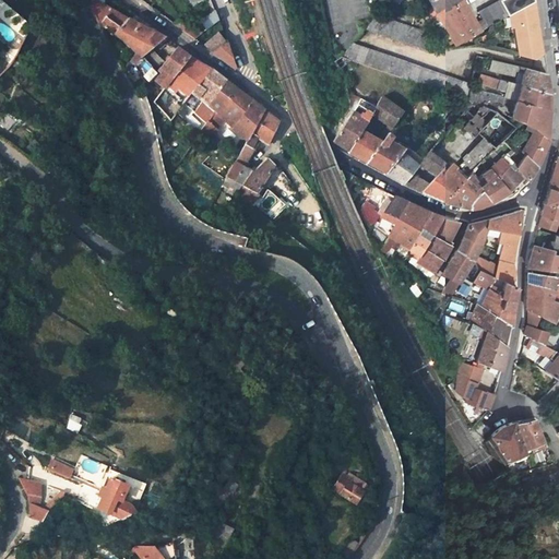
[(126,19),(87,0),(86,0),(86,1),(99,26),(113,36),(126,19)]
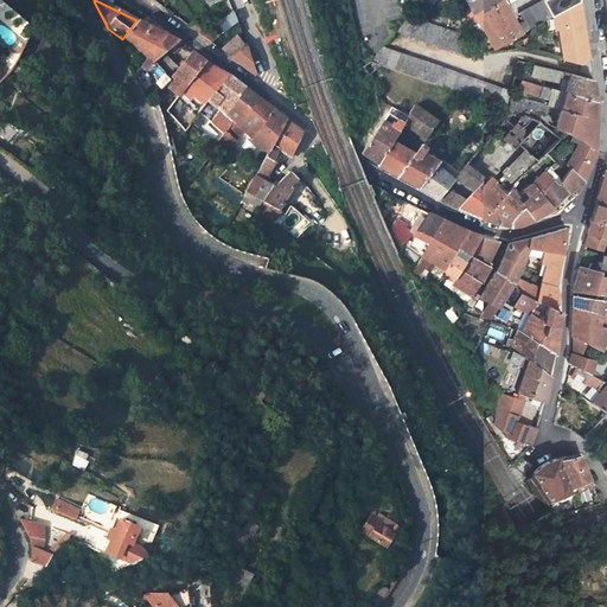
[(499,0),(465,0),(492,48),(518,34),(499,0)]
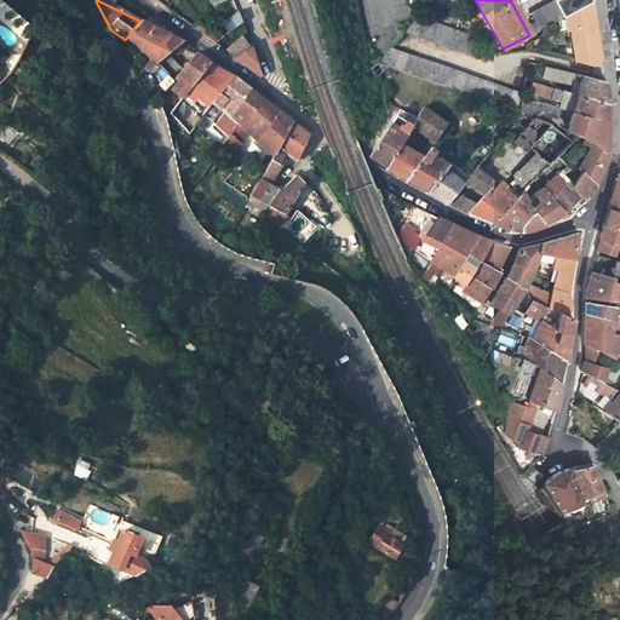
[(534,33),(567,16),(592,3),(591,0),(552,0),(529,12),(534,22),(530,24),(534,33)]
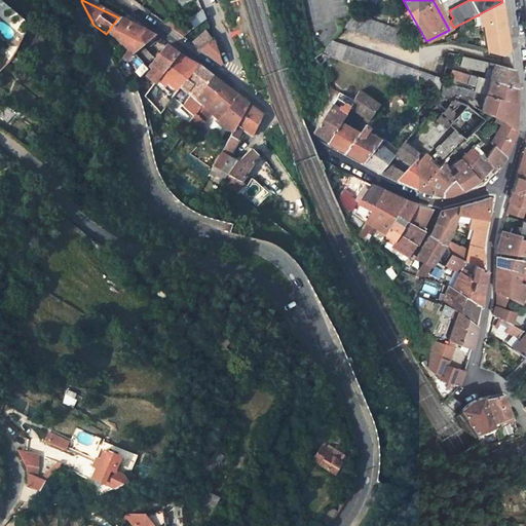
[(511,51),(502,2),(481,13),(490,52),(504,57),(511,51)]
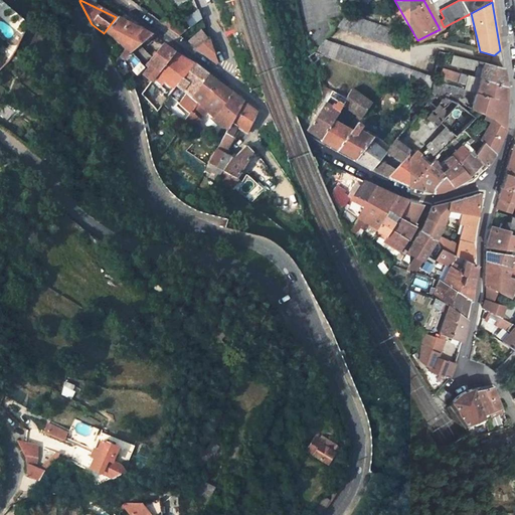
[(195,10),(182,19),(187,27),(200,18),(195,10)]
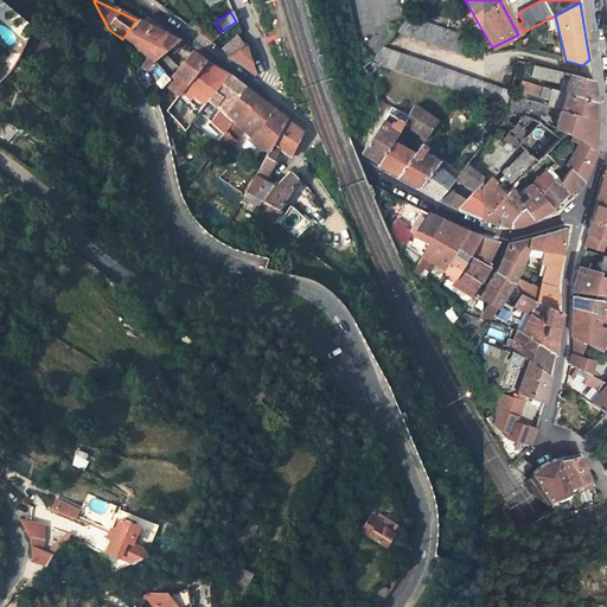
[(200,17),(193,21),(203,29),(204,27),(209,24),(200,17)]
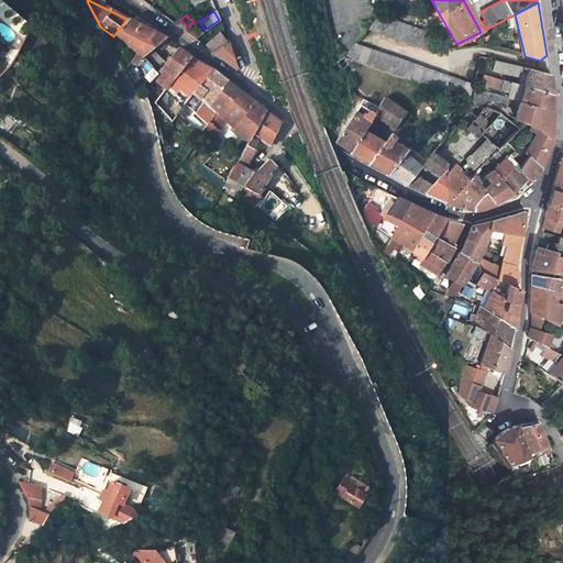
[(429,34),(377,15),(367,30),(422,48),(429,34)]
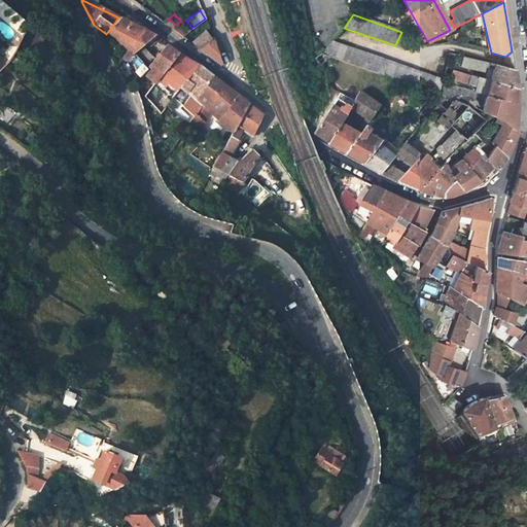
[(144,30),(129,23),(118,18),(106,34),(121,45),(127,50),(131,45),(144,30)]
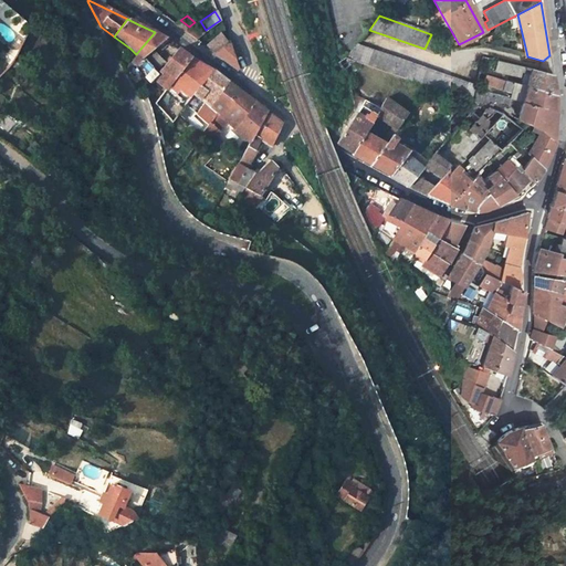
[(185,32),(186,32),(198,40),(205,33),(195,27),(194,28),(190,25),(189,27),(180,20),(175,24),(185,32)]
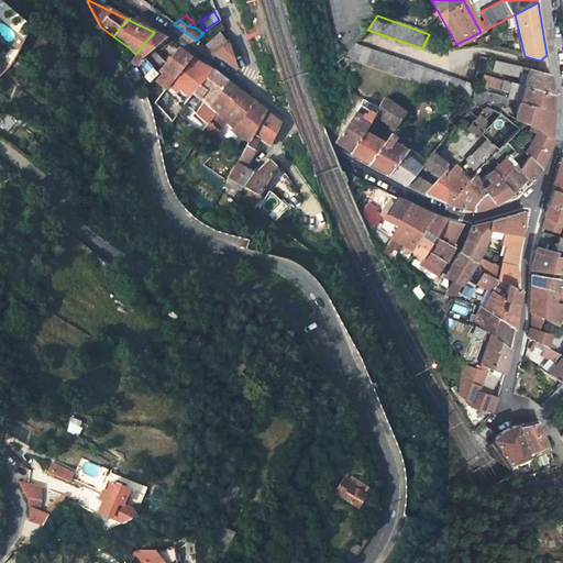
[(154,32),(140,48),(145,55),(142,57),(155,72),(163,63),(151,51),(165,37),(154,32)]
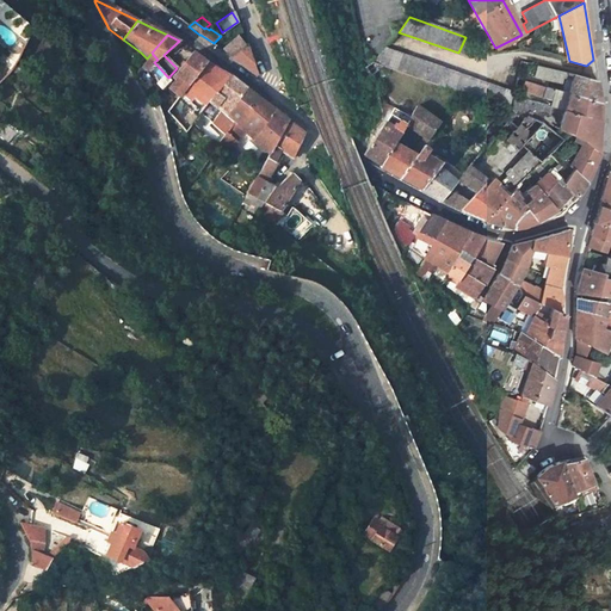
[(234,59),(247,45),(238,36),(222,50),(234,59)]
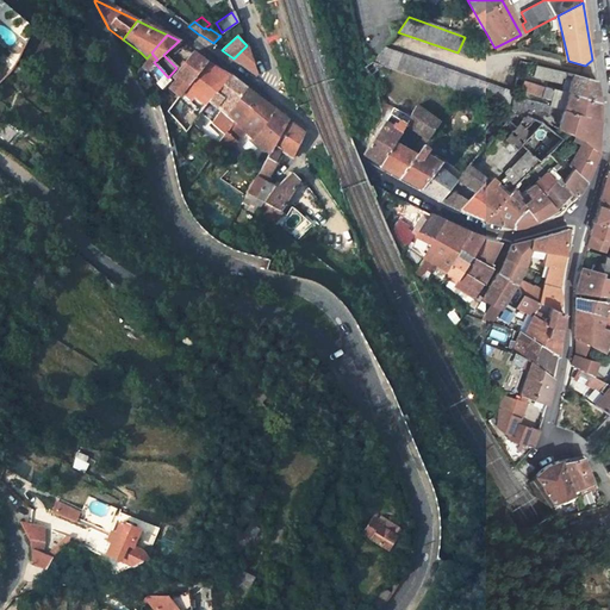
[(234,58),(250,72),(257,78),(247,45),(234,58)]
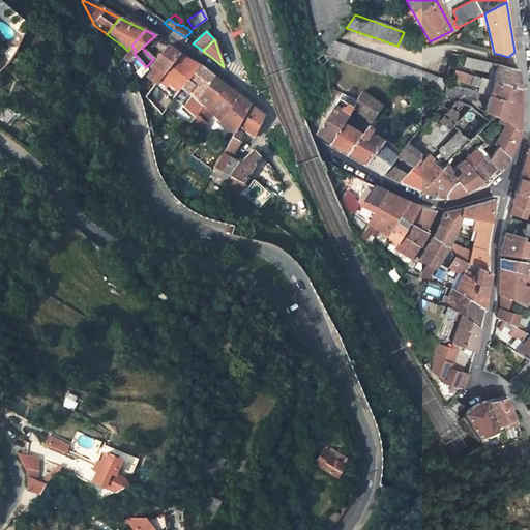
[(334,41),(324,55),(332,58),(442,97),(446,81),(334,41)]
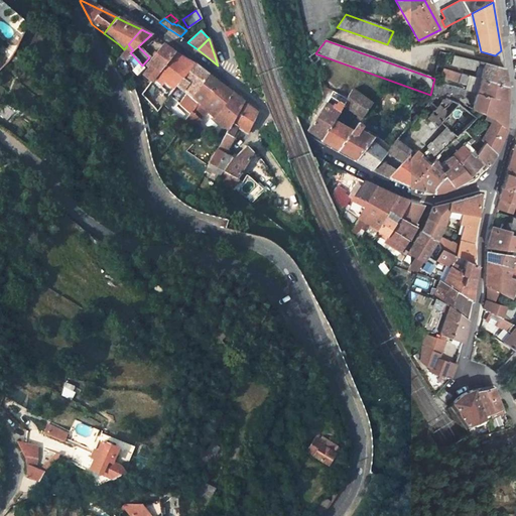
[(151,81),(152,79),(159,70),(173,52),(166,47),(162,45),(148,63),(150,66),(143,75),(151,81)]
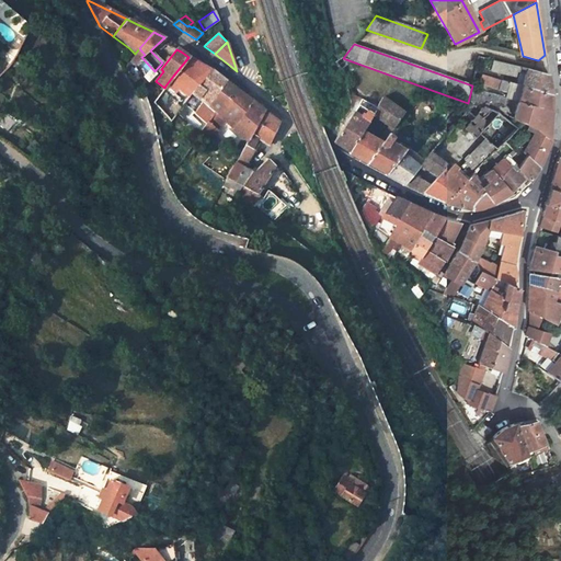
[(209,70),(201,65),(189,57),(173,76),(183,84),(180,89),(190,96),(209,70)]
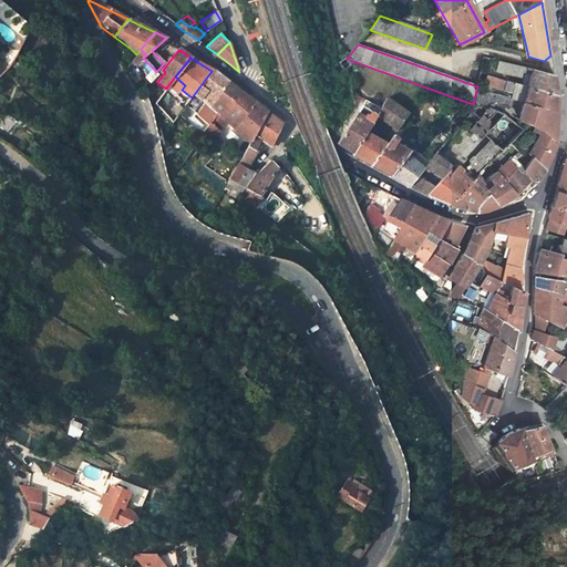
[(346,71),(356,62),(347,59),(340,61),(339,62),(346,71)]
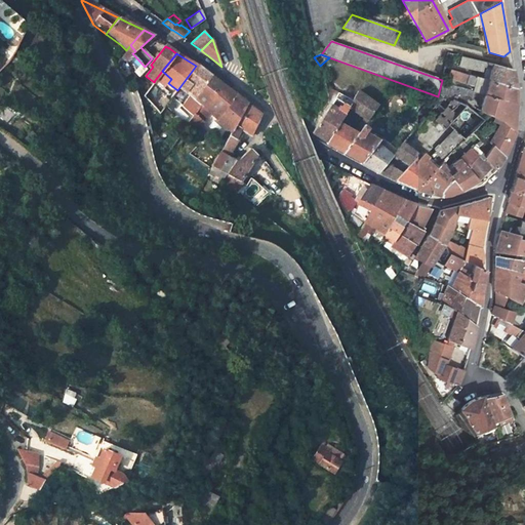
[(490,71),(488,80),(515,86),(514,77),(513,69),(459,56),(457,66),(482,72),(483,69),(490,71)]
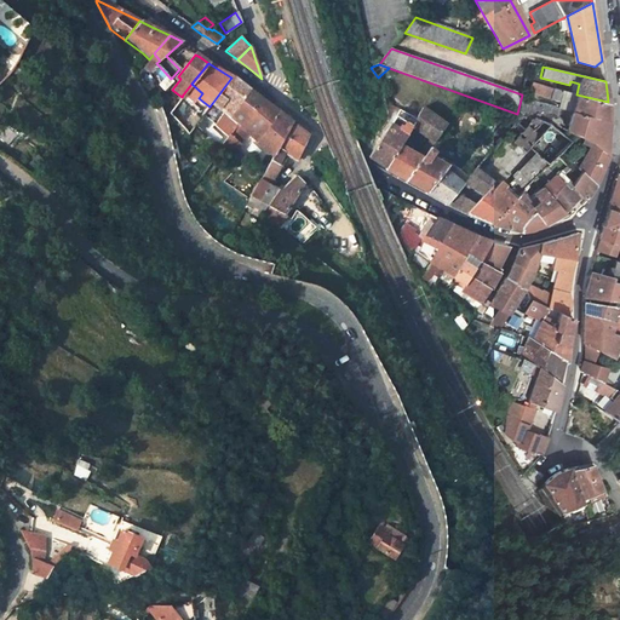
[(227,136),(229,132),(236,120),(231,116),(241,102),(248,90),(241,84),(231,78),(210,107),(202,115),(206,118),(217,108),(222,110),(214,125),(227,136)]
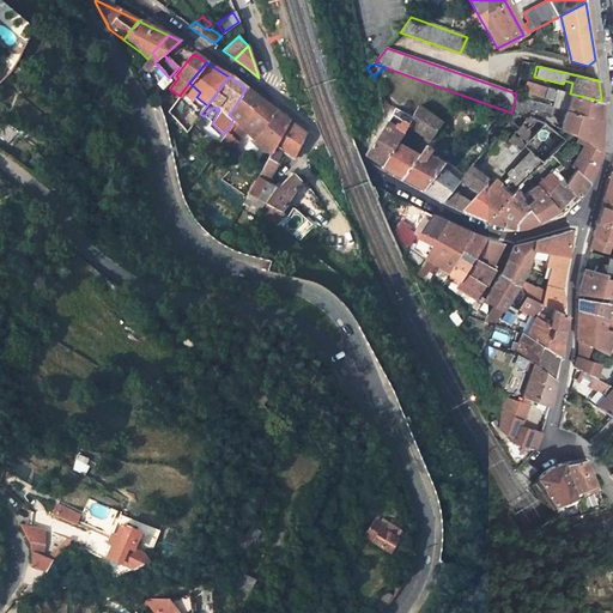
[(189,83),(181,93),(192,103),(196,97),(200,92),(189,83)]
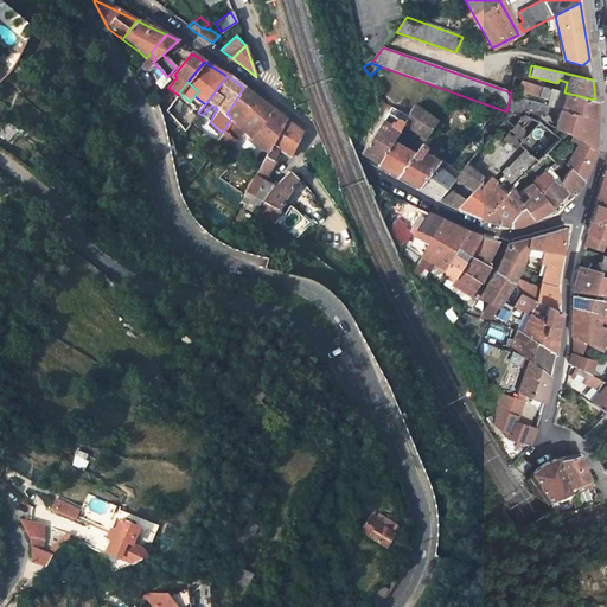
[(537,97),(562,100),(564,93),(529,84),(526,94),(537,97)]
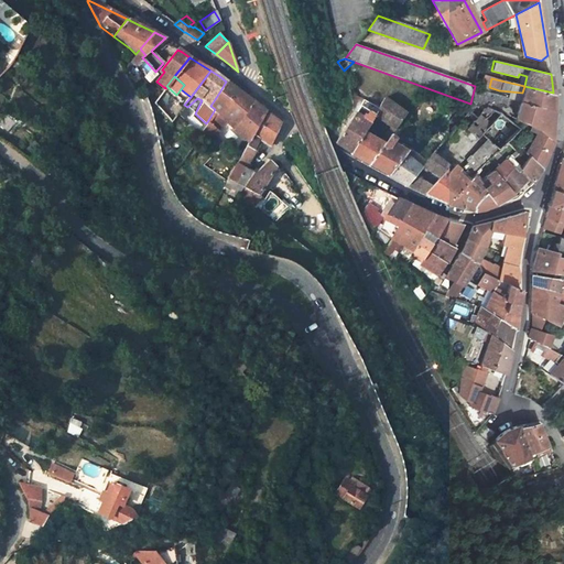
[(231,101),(239,91),(230,85),(226,82),(219,93),(231,101)]
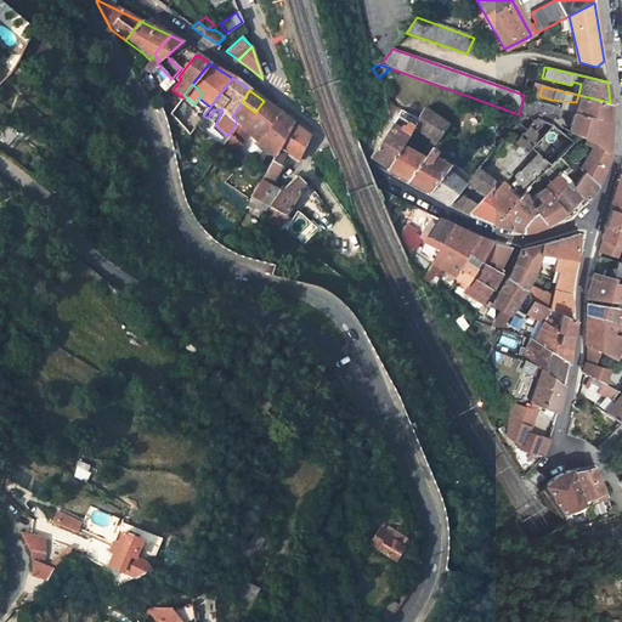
[(610,112),(610,102),(578,95),(576,102),(574,113),(610,122),(610,112)]
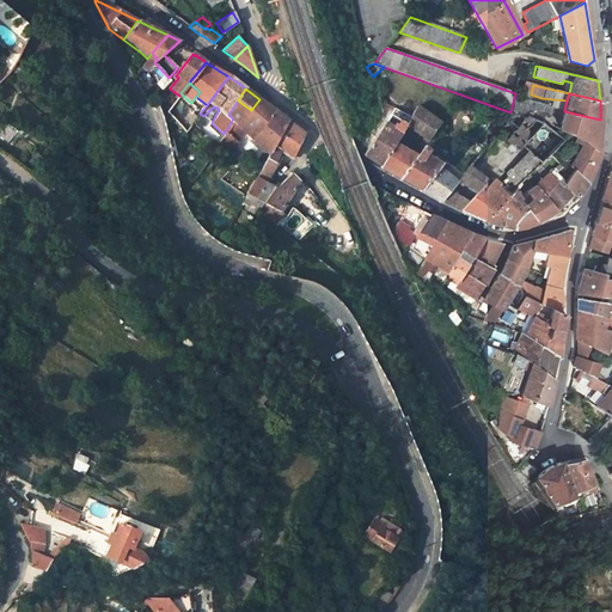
[(288,121),(275,111),(259,99),(251,110),(238,101),(228,115),(233,118),(226,130),(236,142),(244,132),(270,154),(282,133),(288,121)]
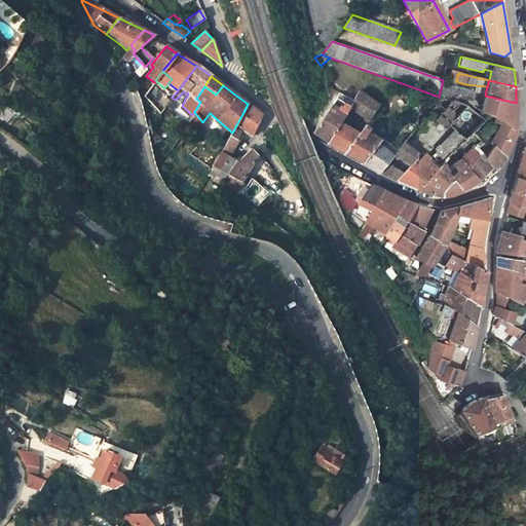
[(350,107),(367,118),(369,120),(379,107),(359,92),(350,107)]
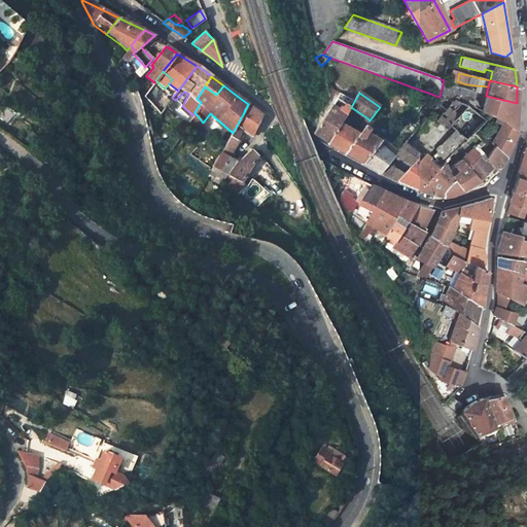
[(331,106),(338,109),(346,97),(339,94),(331,106)]
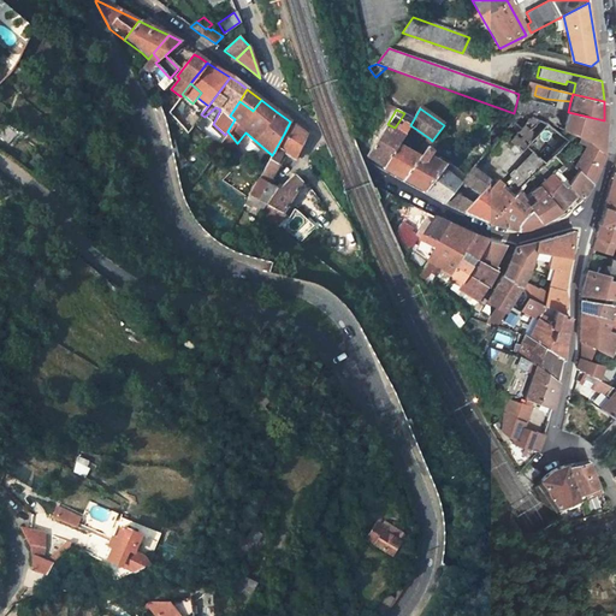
[(557,123),(564,124),(568,112),(561,110),(557,123)]
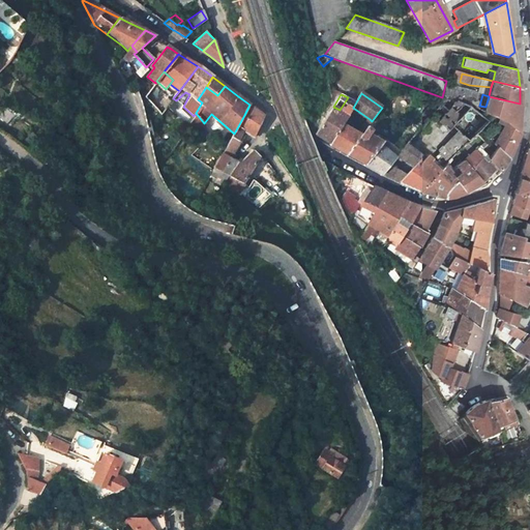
[(520,104),(489,96),(486,107),(483,112),(493,115),(507,120),(517,128),(518,124),(519,113),(520,106),(520,104)]
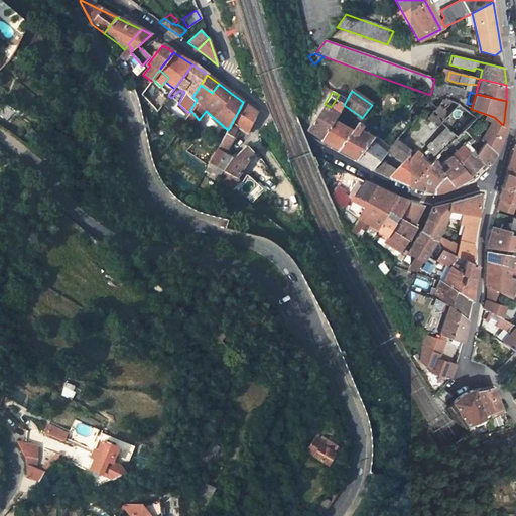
[(440,124),(460,105),(442,99),(426,119),(436,128),(440,124)]
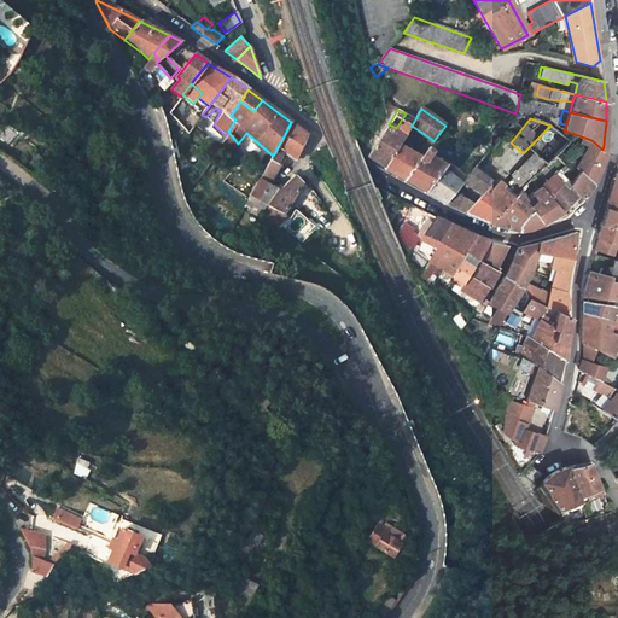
[(285,134),(302,146),(308,134),(296,124),(291,122),(285,134)]
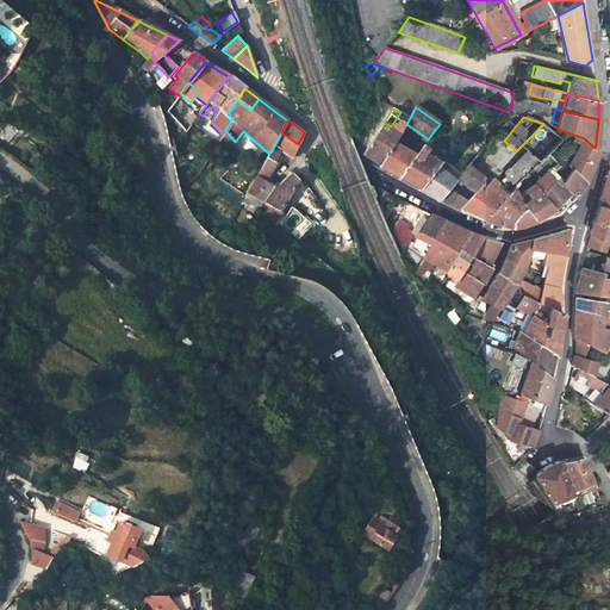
[(384,123),(363,155),(372,160),(380,165),(393,143),(406,124),(402,120),(396,129),(391,126),(384,123)]
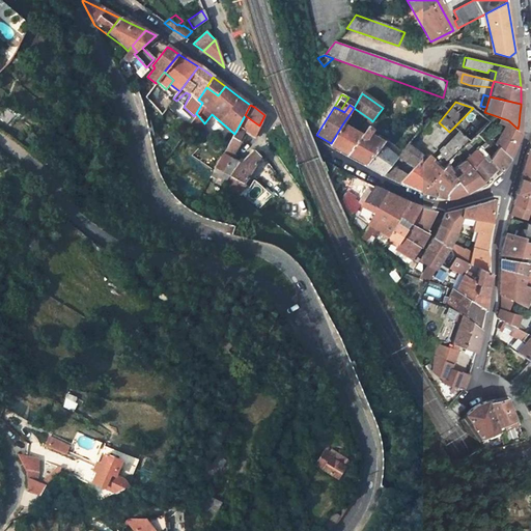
[(14,115),(3,107),(0,111),(0,116),(7,123),(14,115)]
